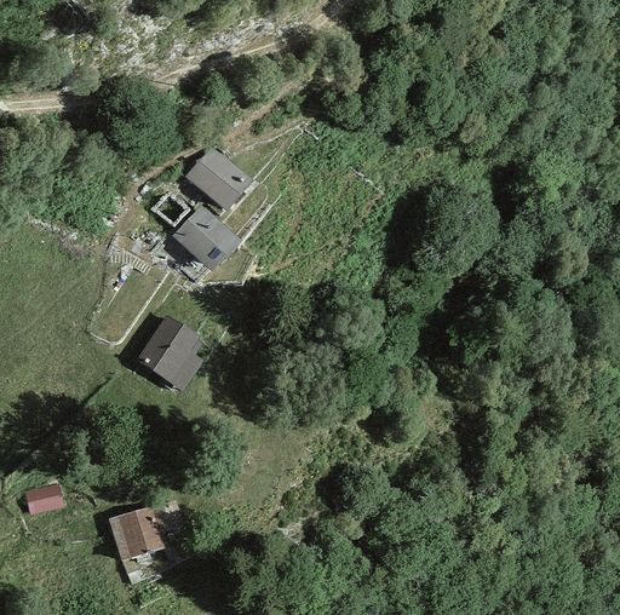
[(252,183),(211,147),(185,176),(225,212),(252,183)]
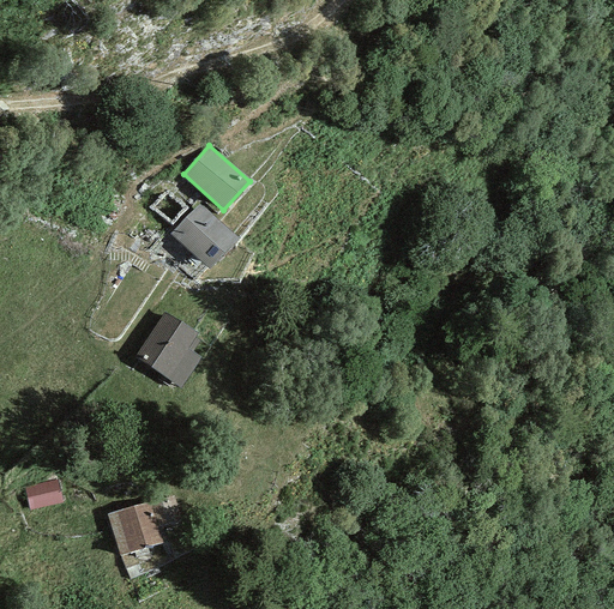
[(172,231),(212,270),(240,240),(200,203),(172,231)]
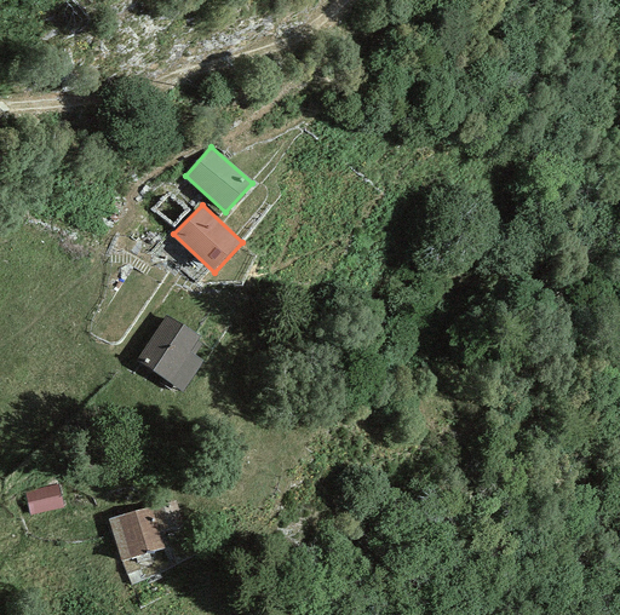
[(202,338),(167,315),(136,358),(183,390),(202,362),(190,355),(202,338)]
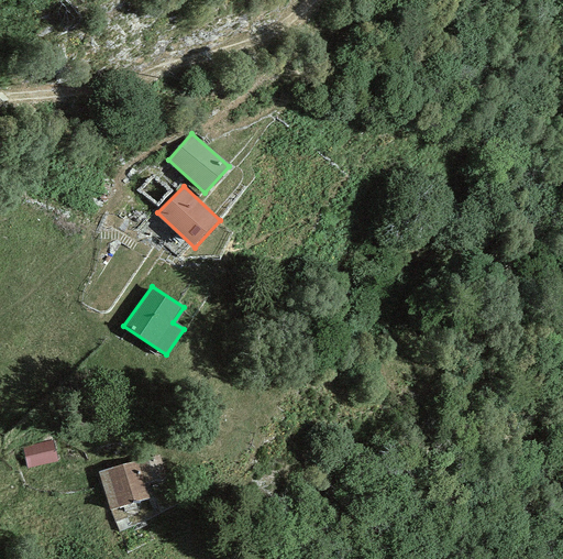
[(54,437),(22,442),(26,468),(58,462),(54,437)]
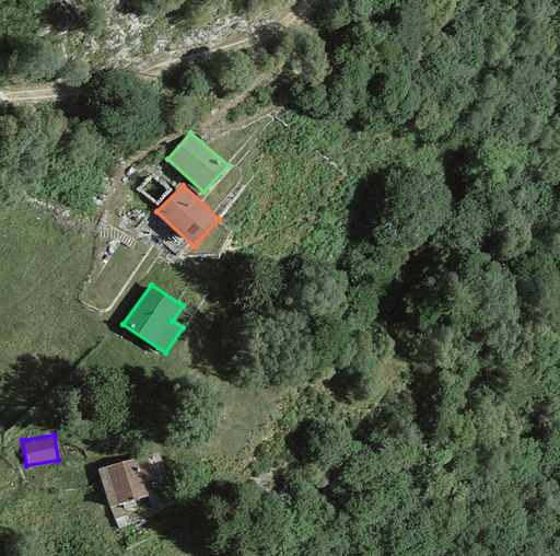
[(162,452),(98,467),(107,504),(148,494),(144,479),(167,474),(162,452)]
